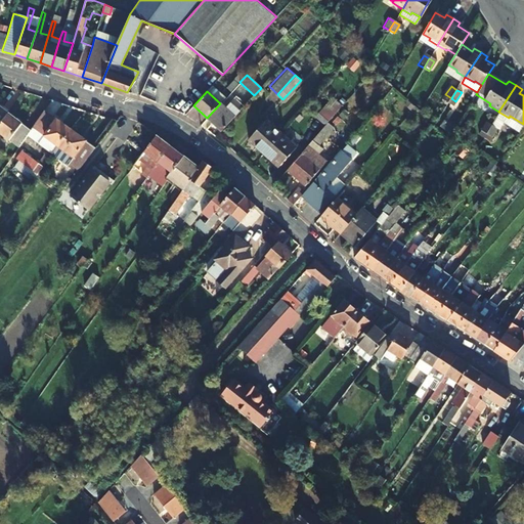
[(221,131),(234,116),(224,107),(220,103),(207,118),(221,131)]
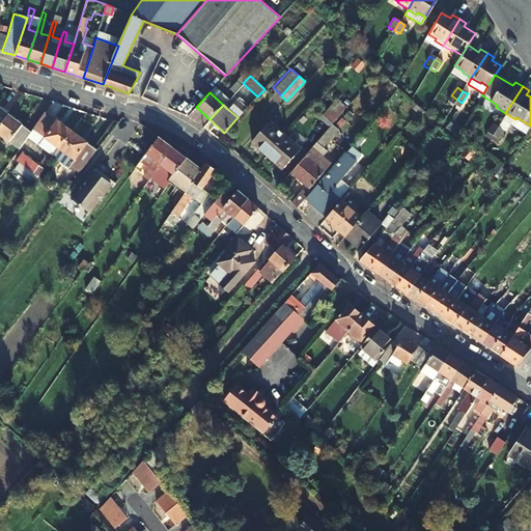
[(227,109),(238,117),(240,115),(230,106),(227,109)]
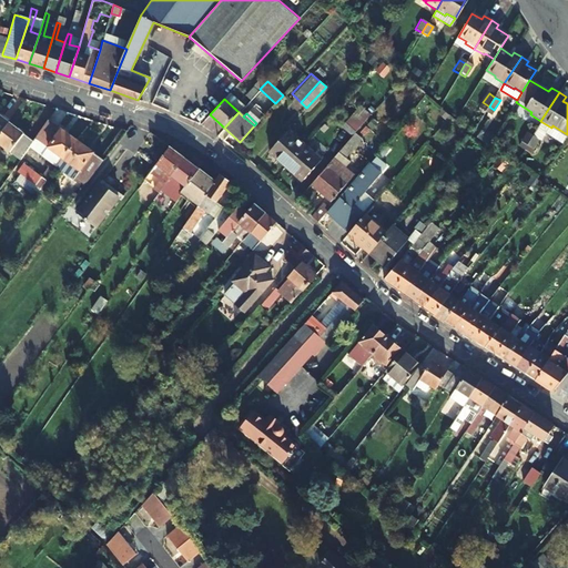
[(342,128),(352,137),(364,122),(354,113),(342,128)]
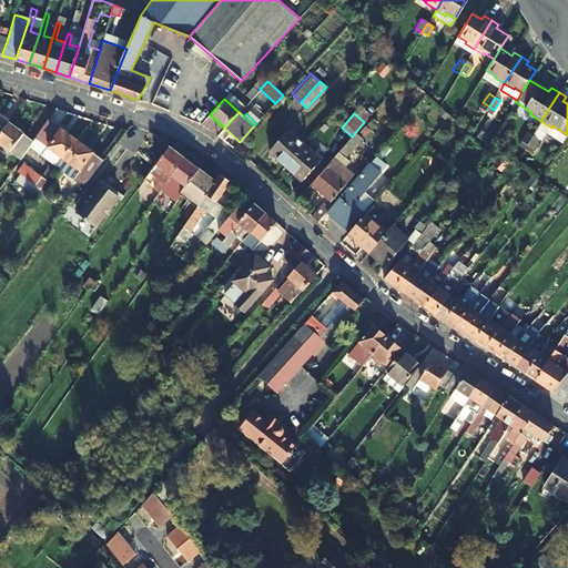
[(48,119),(32,142),(29,146),(42,156),(57,168),(77,141),(48,119)]
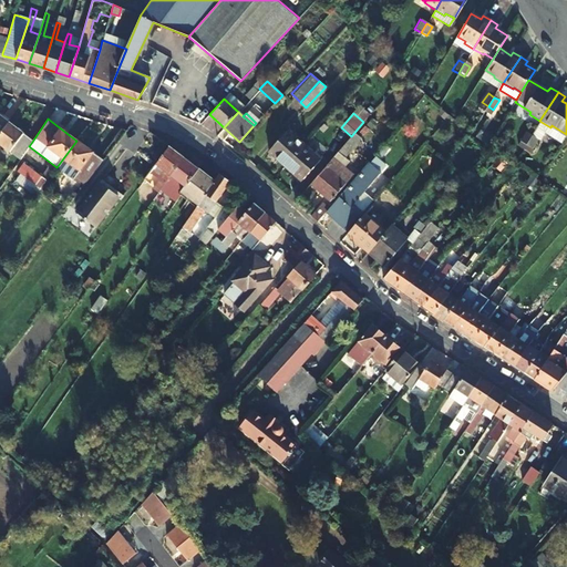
[(29,146),(32,142),(9,123),(0,133),(0,144),(19,160),(29,146)]
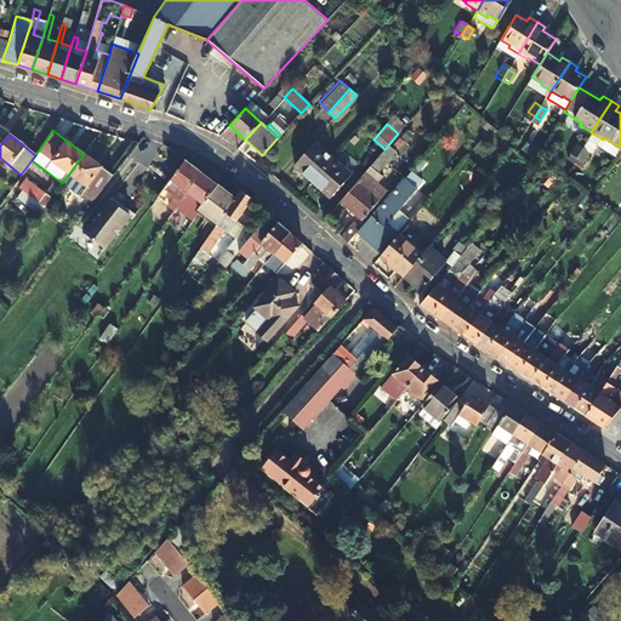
[(294,164),(313,181),(334,157),(315,140),(294,164)]
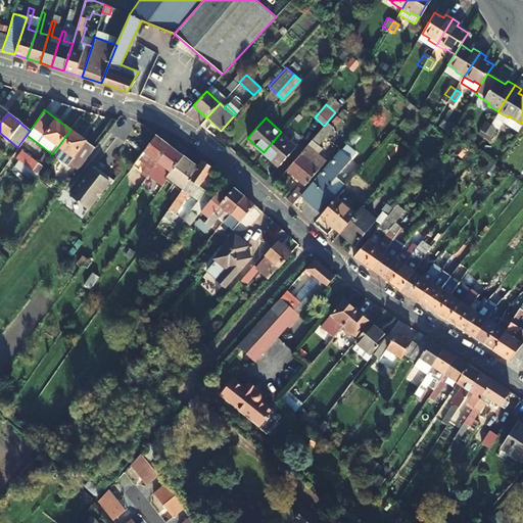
[(484,134),(489,125),(484,122),(479,130),(484,134)]
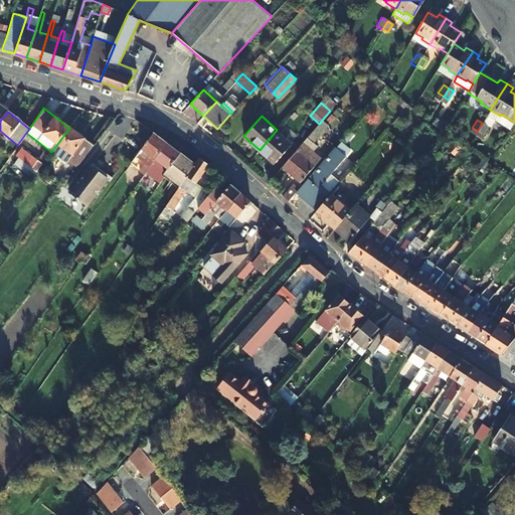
[(482,123),(477,132),(482,135),(487,126),(482,123)]
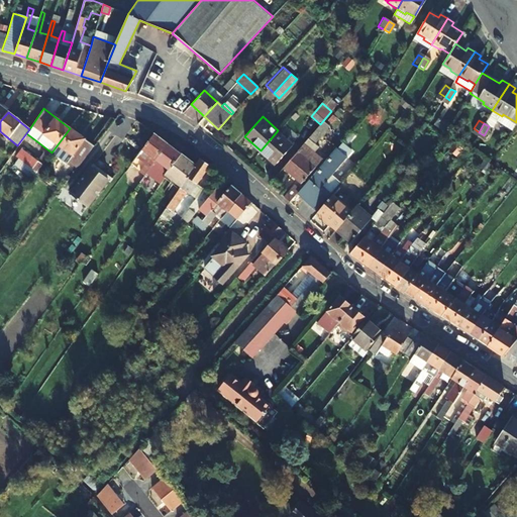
[(70,128),(52,152),(75,171),(94,146),(70,128)]
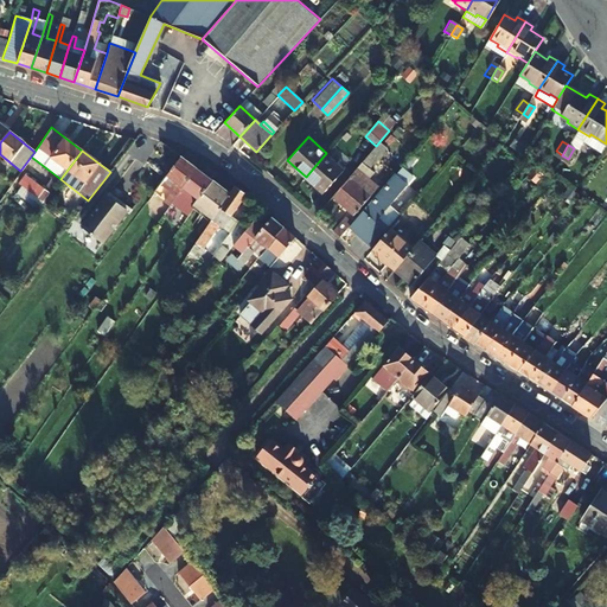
[(326,153),(306,177),(323,192),(344,170),(326,153)]
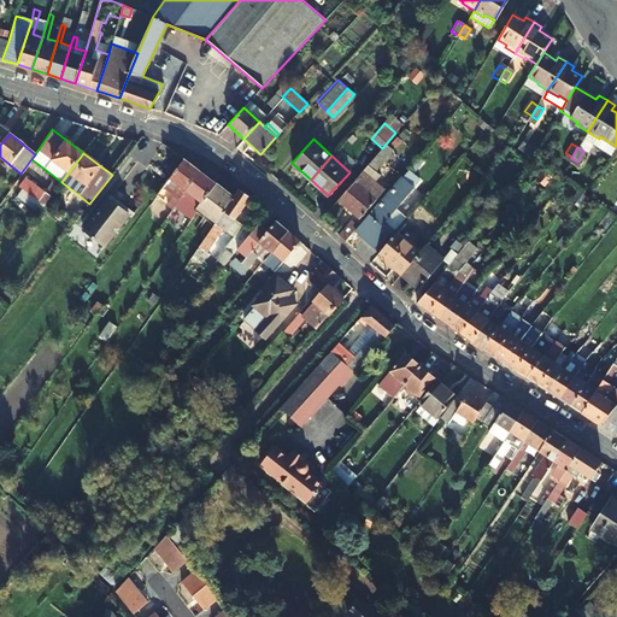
[(174,210),(186,193),(200,172),(184,160),(163,188),(172,197),(166,205),(174,210)]
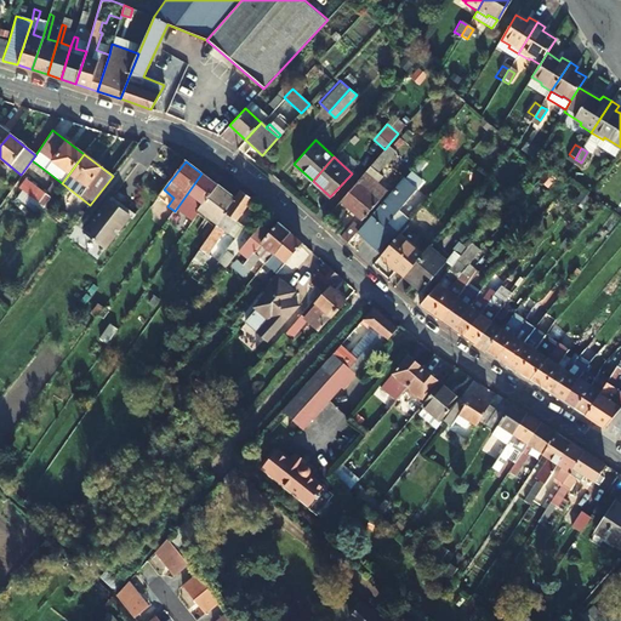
[(39,180),(55,192),(62,183),(46,171),(39,180)]
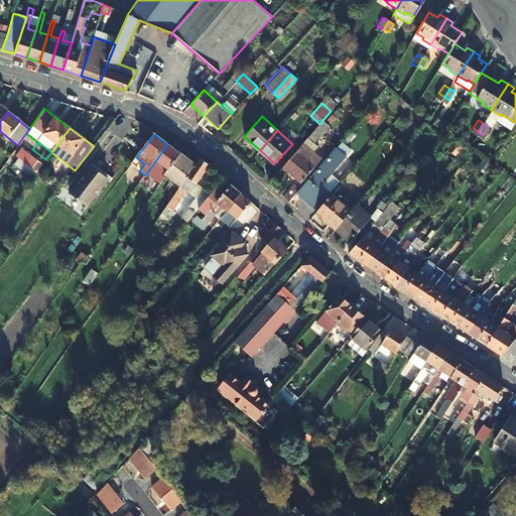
[(330,154),(336,148),(329,142),(324,148),(330,154)]
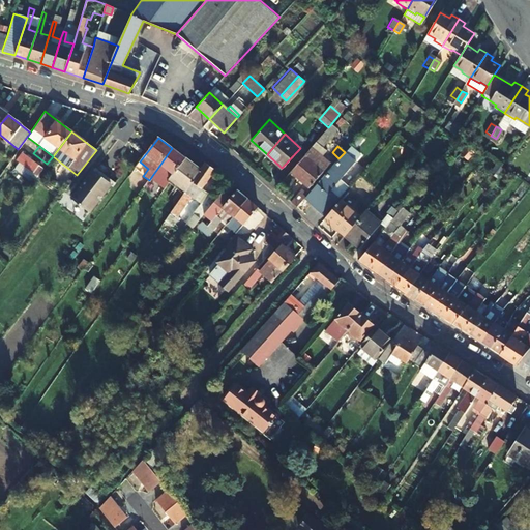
[(172,148),(159,166),(173,175),(185,158),(172,148)]
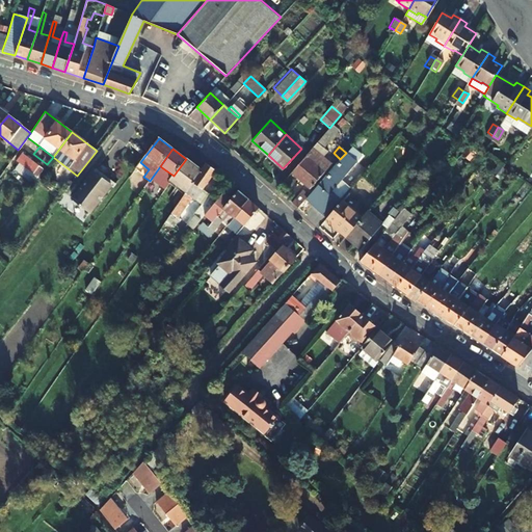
[(310,194),(307,198),(326,215),(341,198),(333,190),(357,161),(347,152),(346,153),(340,159),(310,194)]
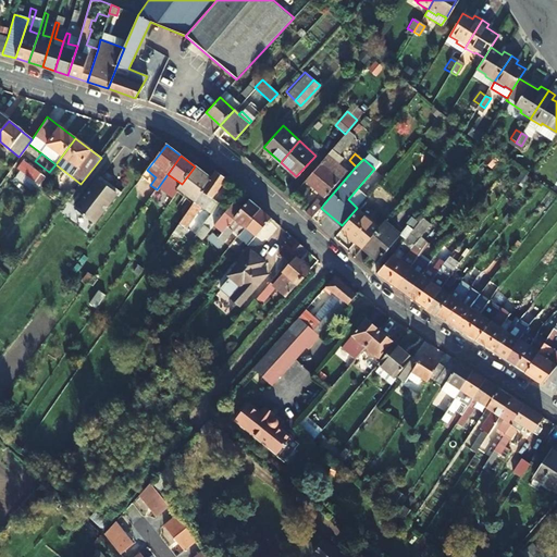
[(15,169),(39,186),(45,178),(22,161),(15,169)]
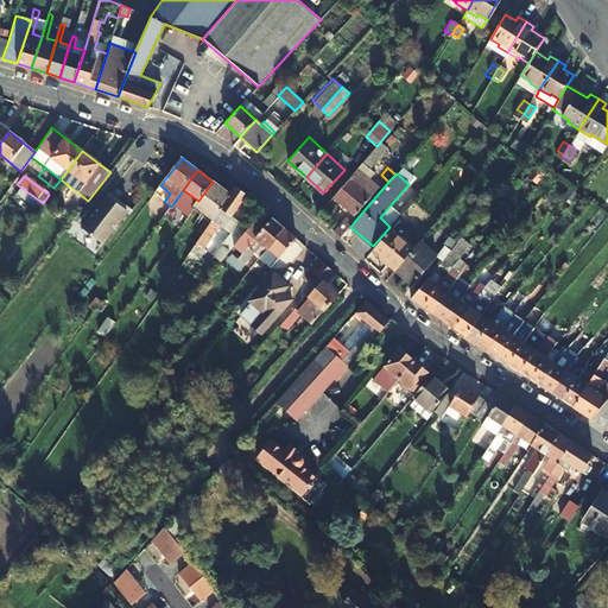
[(371,197),(349,178),(333,197),(354,216),(371,197)]
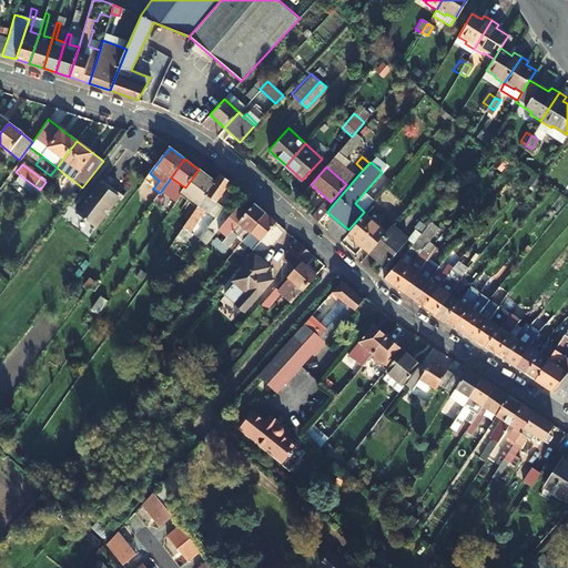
[(57,168),(50,175),(77,195),(82,188),(57,168)]
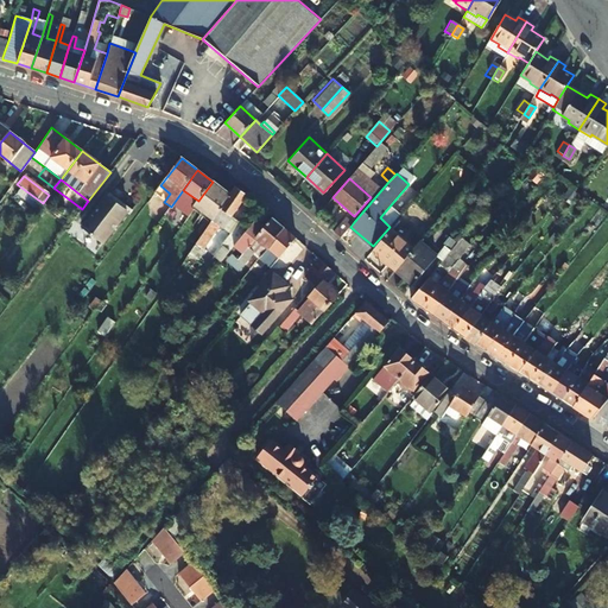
[(213,182),(198,201),(194,207),(211,221),(229,195),(213,182)]
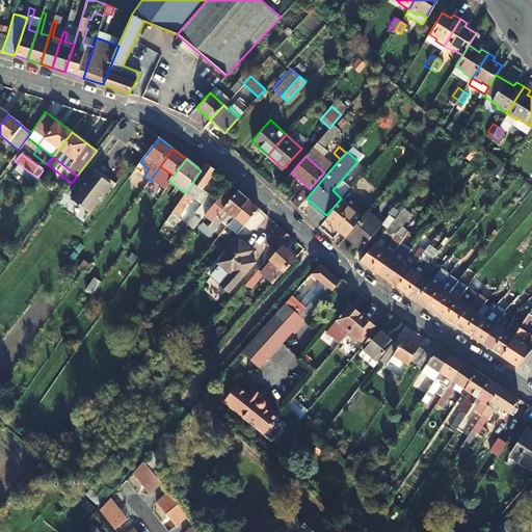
[(205,164),(201,170),(185,193),(170,214),(178,219),(192,198),(195,201),(215,171),(205,164)]
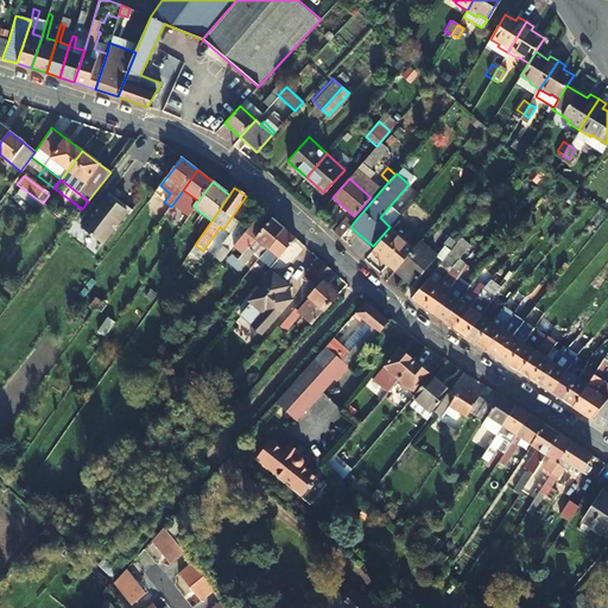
[(49,195),(43,203),(61,216),(67,208),(49,195)]
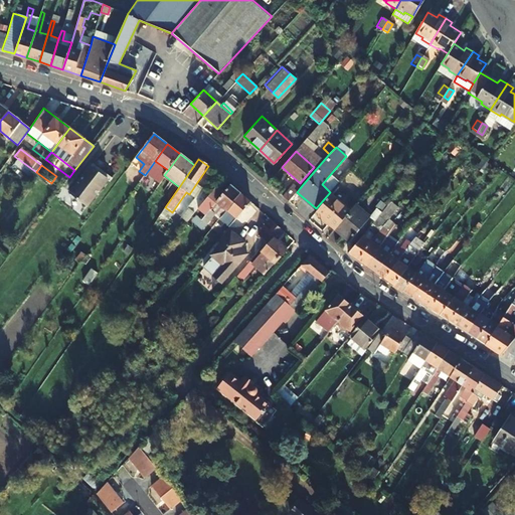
[(107,180),(89,166),(69,191),(88,205),(107,180)]
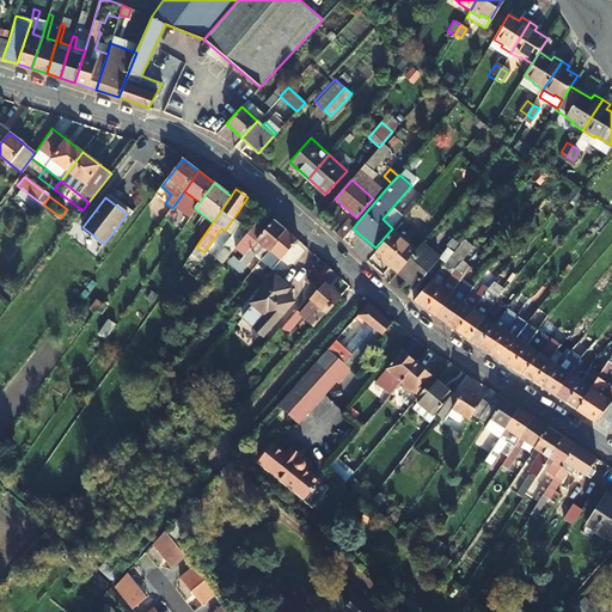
[(264,212),(249,231),(243,238),(252,245),(240,262),(245,267),(262,246),(268,251),(285,231),(286,230),(265,210),(264,212)]
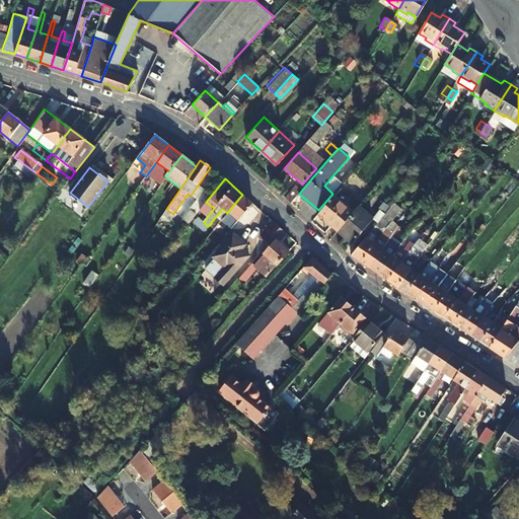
[(284,197),(291,203),(299,194),(302,190),(296,183),(284,197)]
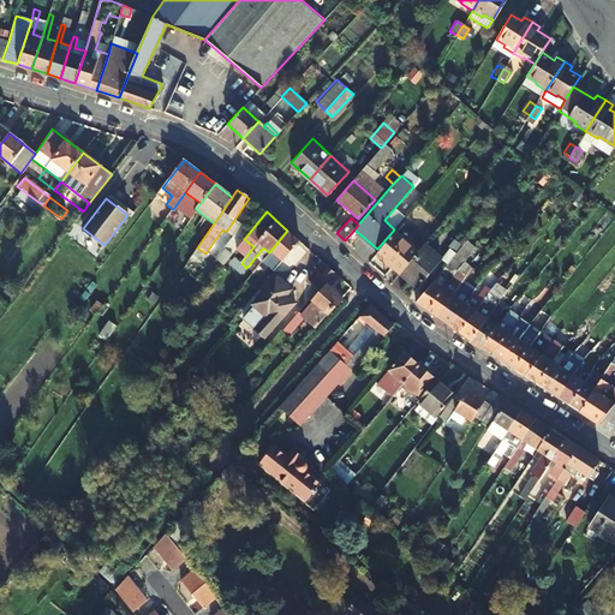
[(244,239),(250,232),(244,227),(239,233),(234,230),(230,236),(233,238),(216,261),(224,266),(244,239)]
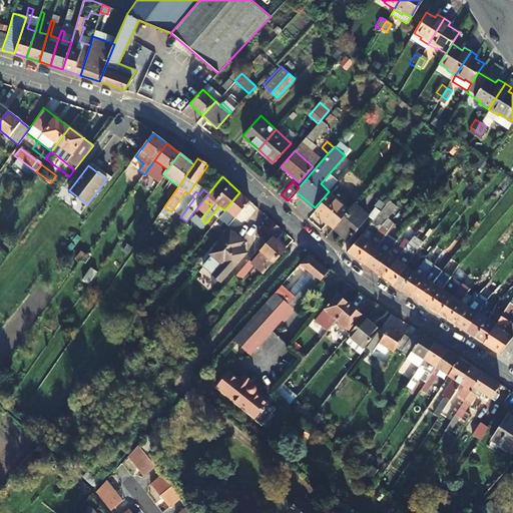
[(224,210),(207,231),(212,235),(225,221),(229,224),(247,202),(249,201),(239,192),(238,193),(224,210)]
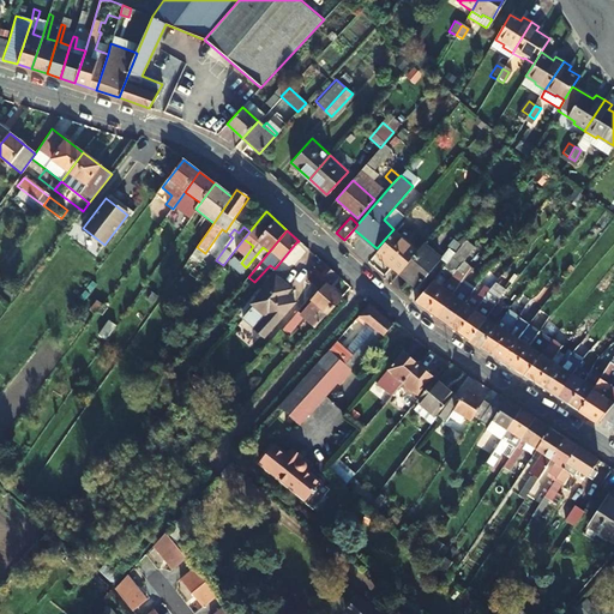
[(393,230),(374,252),(398,272),(417,251),(393,230)]
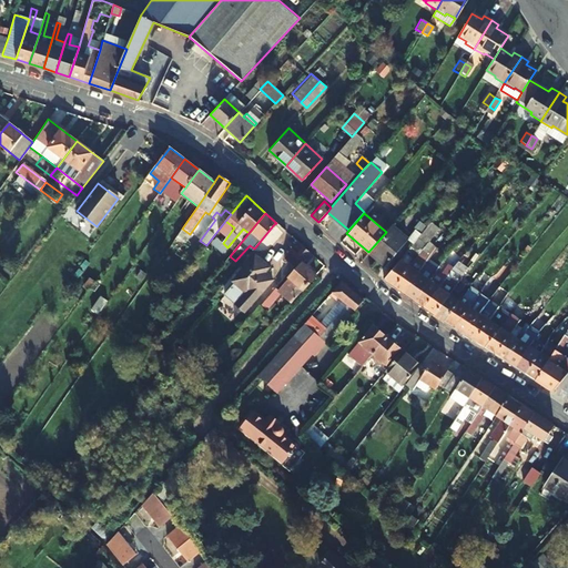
[(439,229),(430,221),(426,226),(435,233),(439,229)]
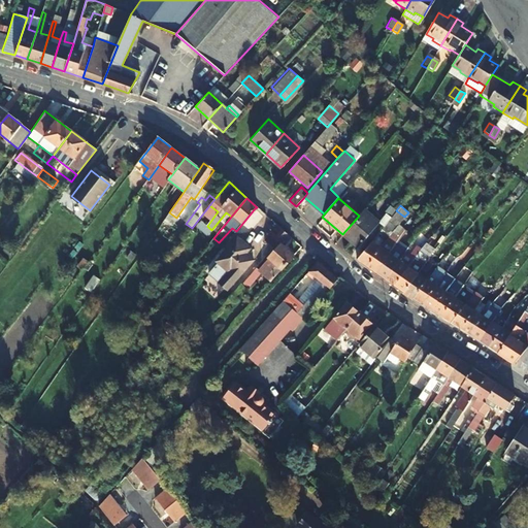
[(359,216),(342,234),(356,246),(378,222),(364,209),(359,216)]
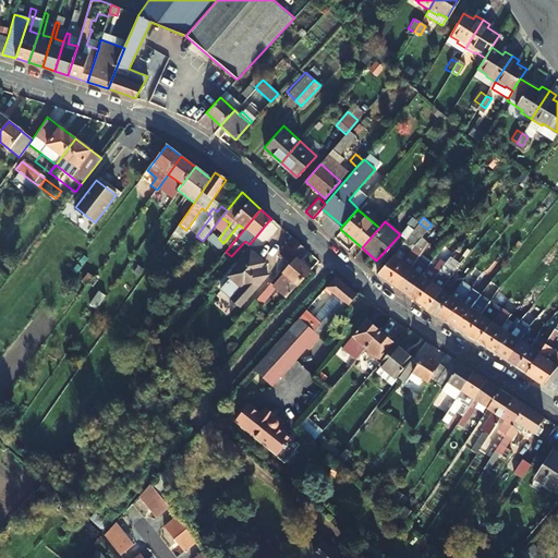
[(405,226),(400,233),(405,239),(412,231),(405,226)]
